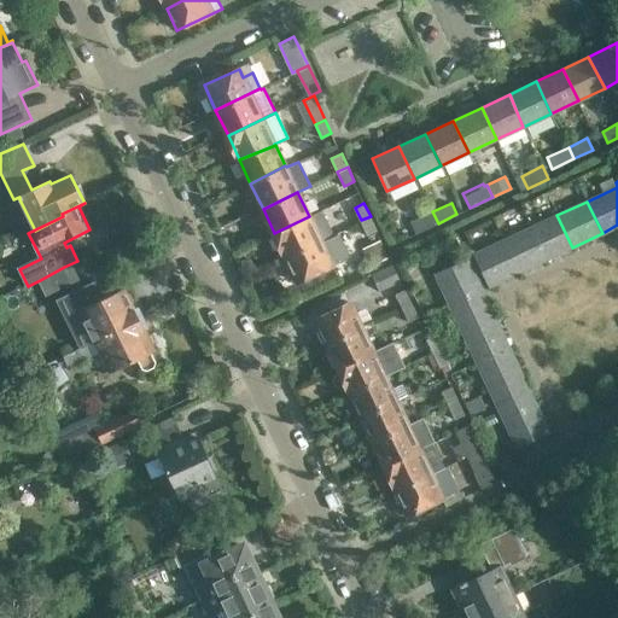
[(274,233),(286,257),(321,242),(333,235),(321,210),(309,216),(274,233)]
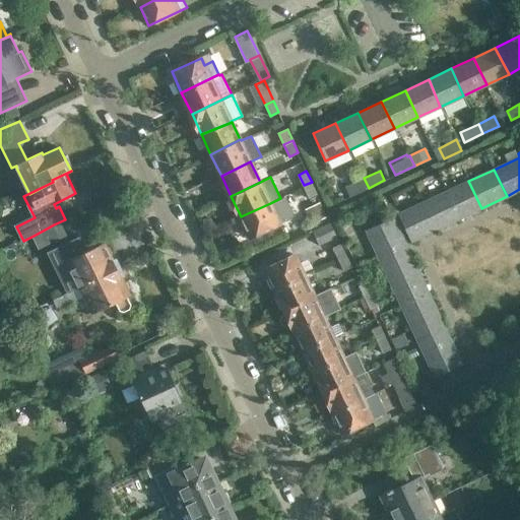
[(369,188),(364,178),(345,187),(350,196),(369,188)]
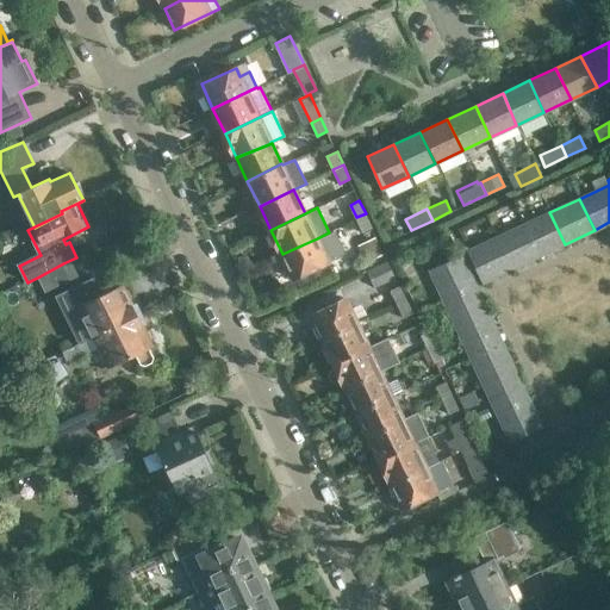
[(523,225),(537,256),(565,244),(549,212),(523,225)]
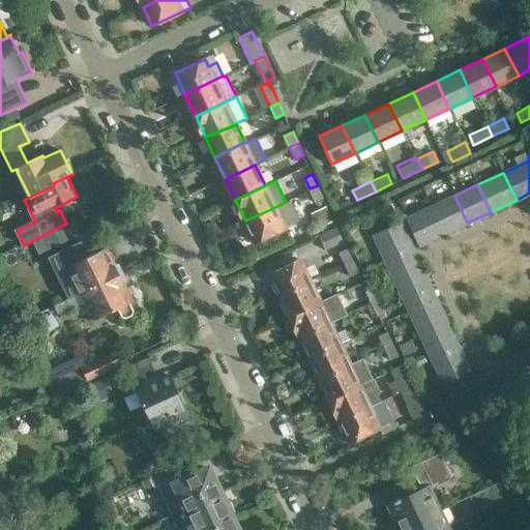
[(318,185),(310,188),(316,202),(323,198),(318,185)]
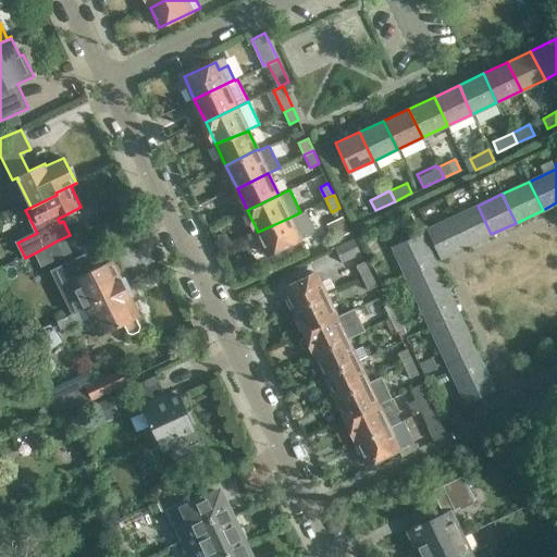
[(454,217),(468,245),(491,234),(478,206),(454,217)]
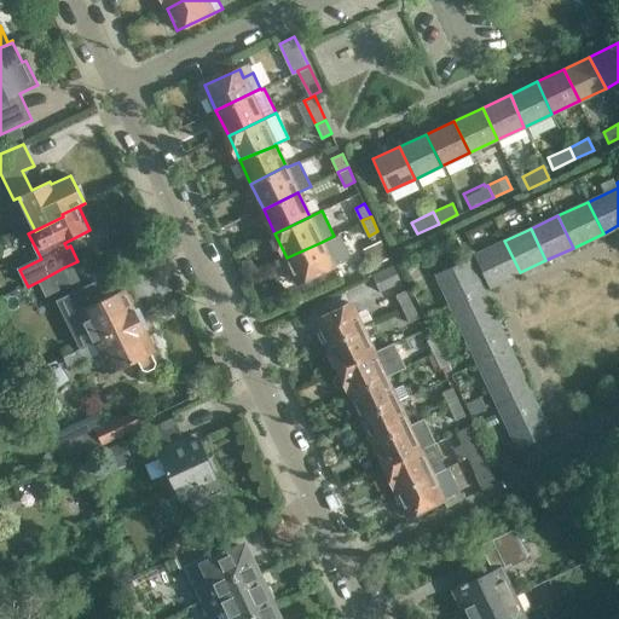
[(287,258),(299,283),(351,258),(339,233),(334,236),(322,242),(287,258)]
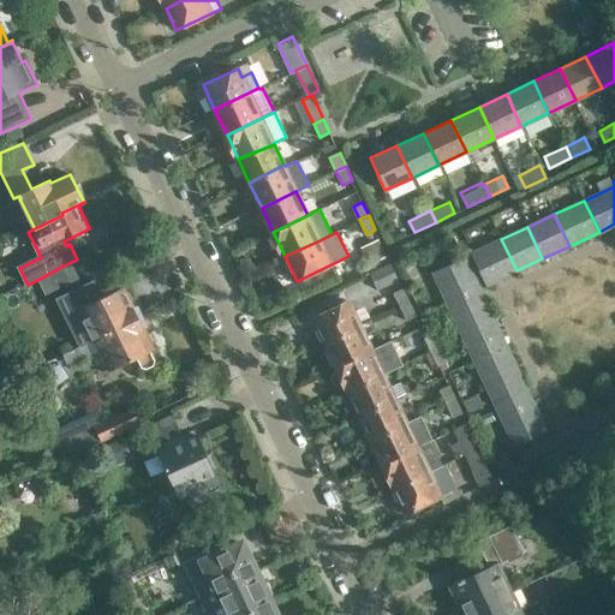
[(466,251),(476,270),(479,269),(487,285),(517,270),(501,239),(473,252),(472,249),(466,251)]
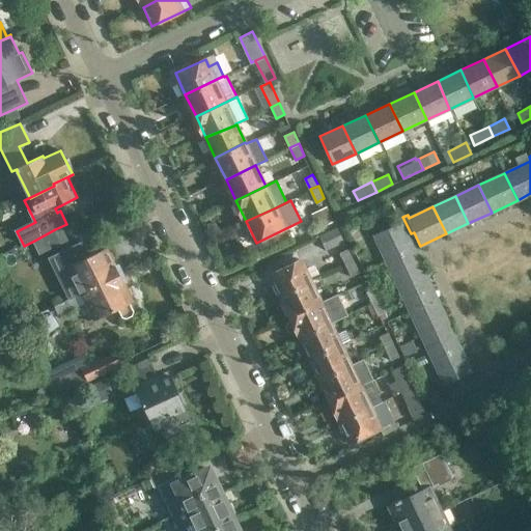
[(374,234),(388,261),(415,250),(408,235),(411,233),(402,217),(398,218),(400,222),(374,234)]
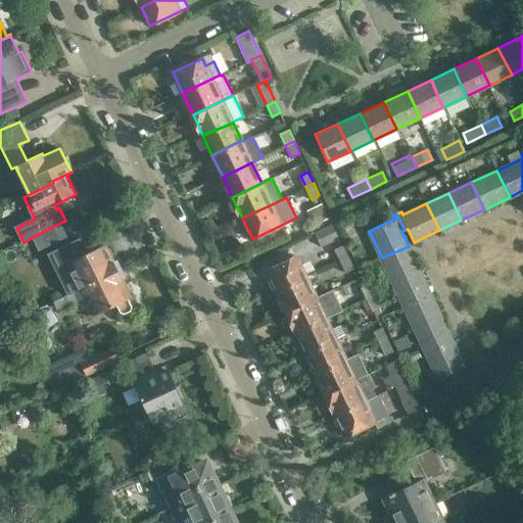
[(34,237),(41,251),(61,240),(54,226),(34,237)]
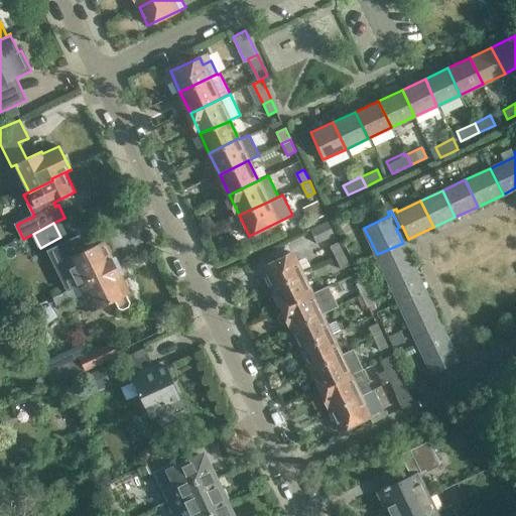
[(68,289),(70,288),(116,265),(104,240),(88,247),(81,234),(48,250),(68,289)]
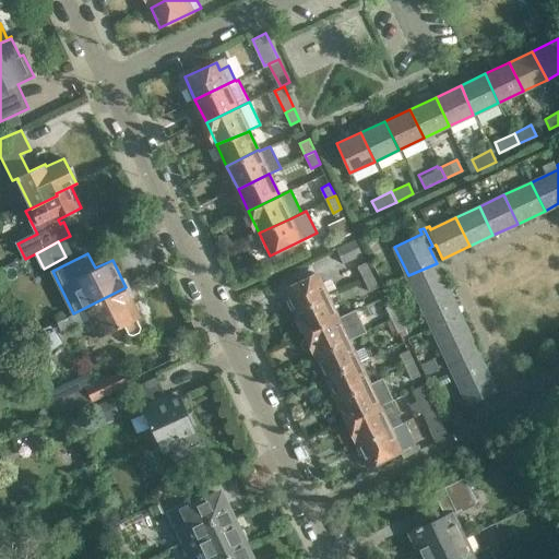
[(357,266),(363,278),(372,274),(366,262),(357,266)]
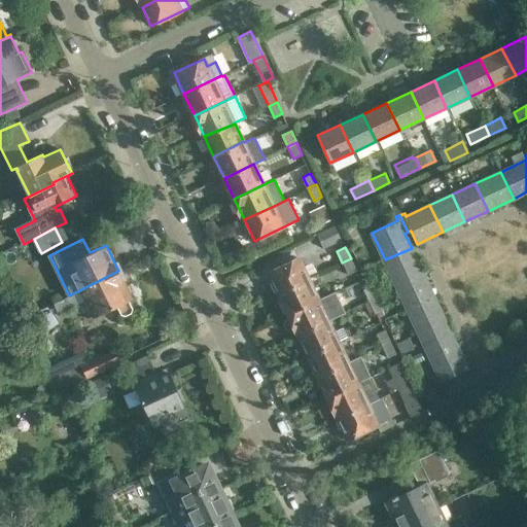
[(412,248),(385,259),(395,283),(423,272),(412,248)]
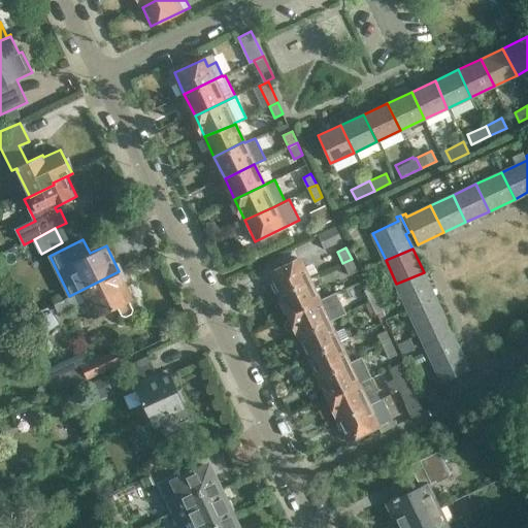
[(269,271),(279,293),(309,279),(299,257),(269,271)]
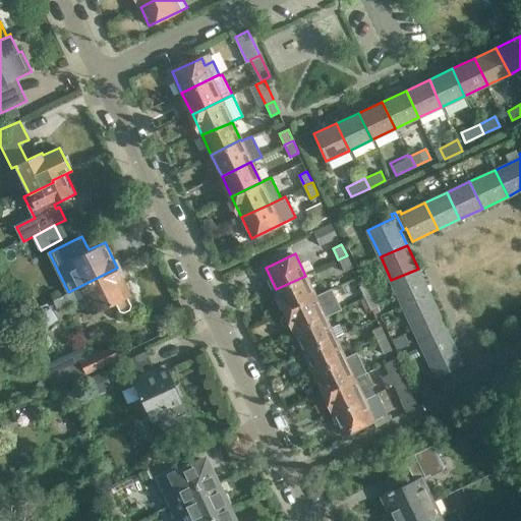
[(347,255),(338,259),(344,272),(353,267),(347,255)]
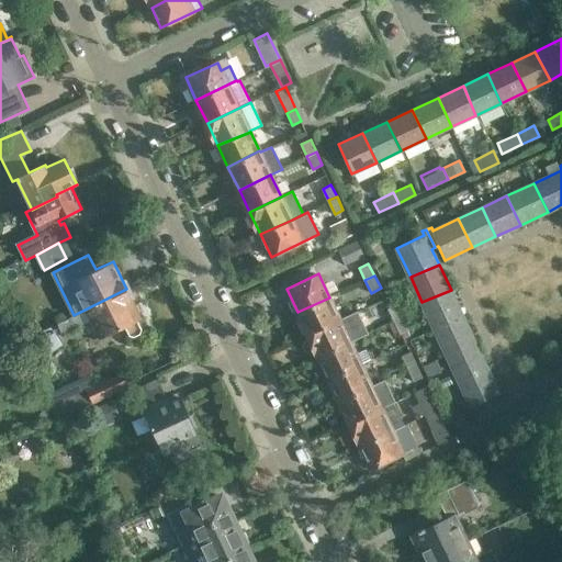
[(422,302),(435,329),(463,316),(451,290),(422,302)]
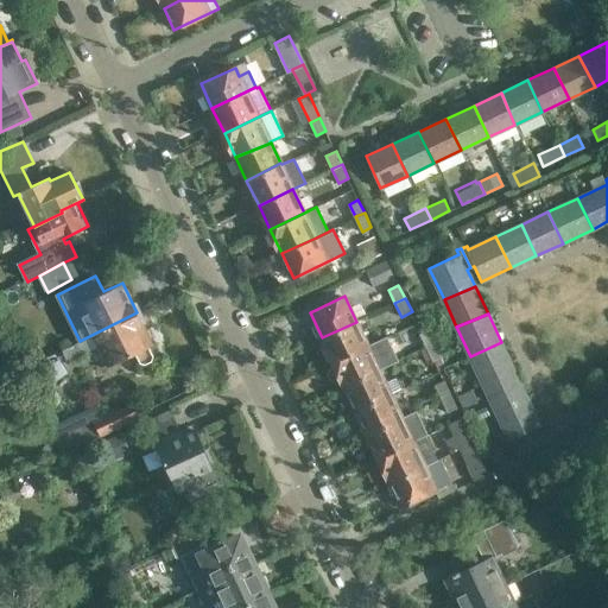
[(83,341),(82,340),(80,341),(62,349),(67,362),(97,348),(106,366),(135,352),(140,362),(144,363),(151,360),(152,355),(147,347),(152,344),(138,315),(83,341)]
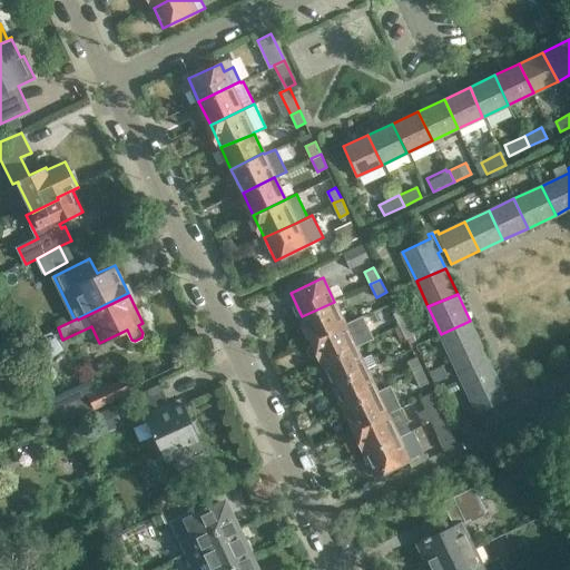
[(334,302),(302,316),(312,338),(344,323),(334,302)]
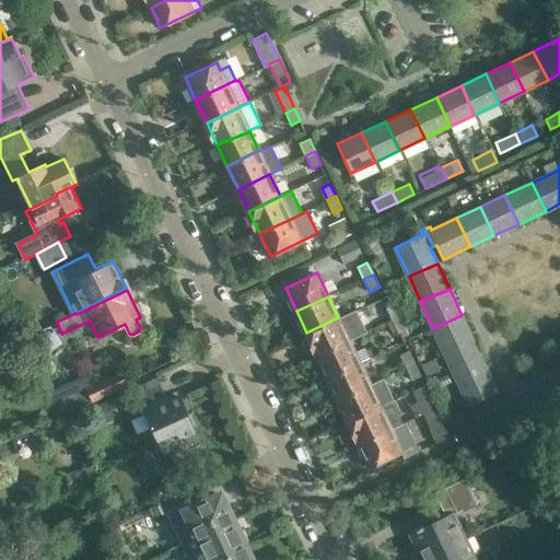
[(385,307),(392,322),(401,316),(395,303),(385,307)]
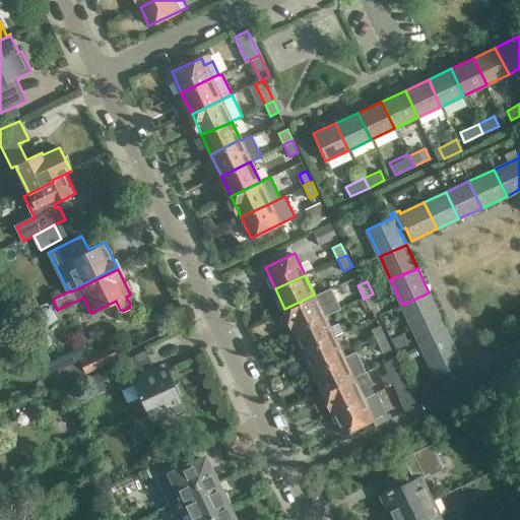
[(440,316),(429,293),(402,305),(413,328),(440,316)]
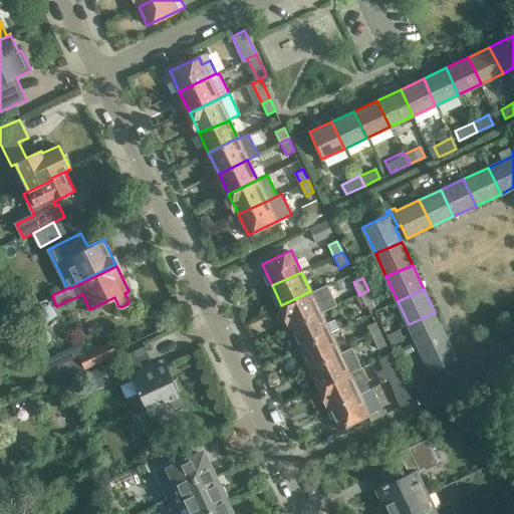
[(368,290),(359,295),(365,305),(374,301),(368,290)]
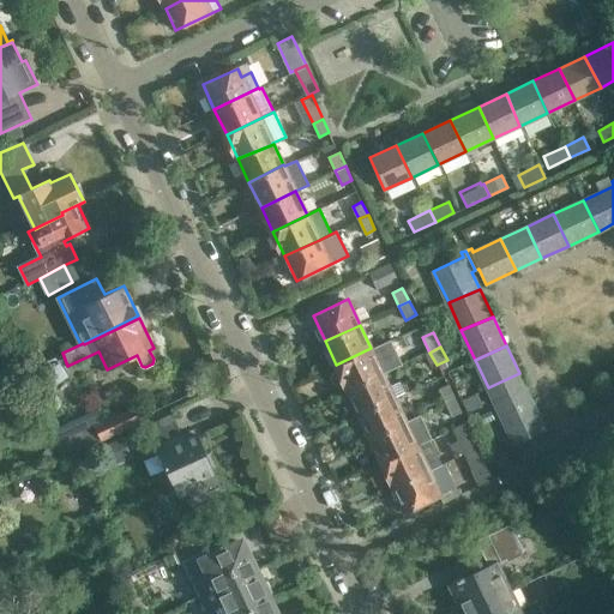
[(378,362),(371,348),(336,365),(349,391),(384,374),(383,373),(395,368),(389,356),(378,362)]
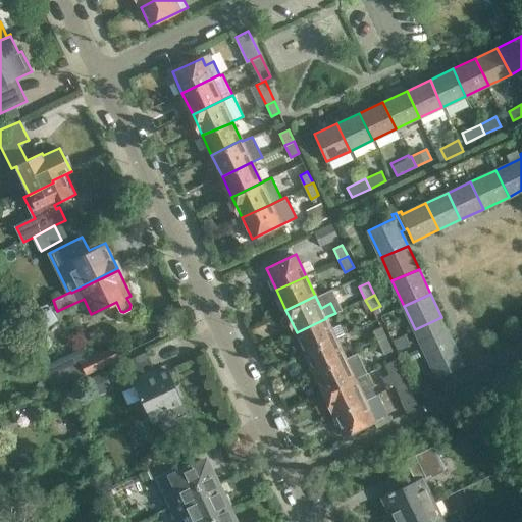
[(441,317),(415,329),(426,353),(453,341),(441,317)]
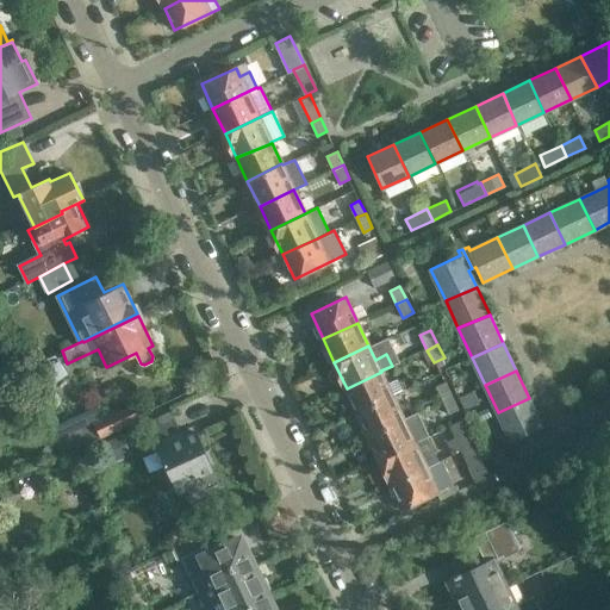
[(347,388),(358,411),(397,393),(396,392),(403,390),(397,379),(386,384),(381,372),(347,388)]
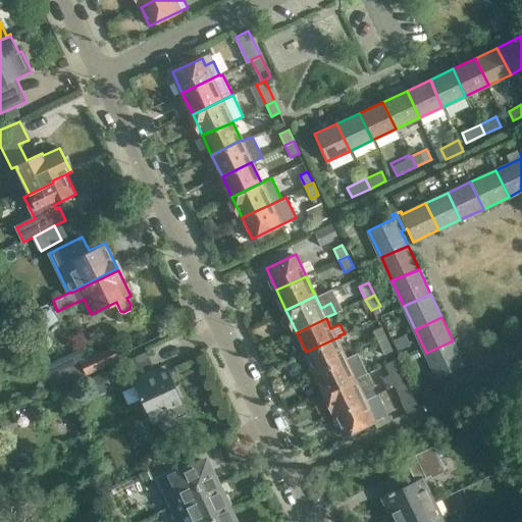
[(372,331),(377,343),(386,338),(381,326),(372,331)]
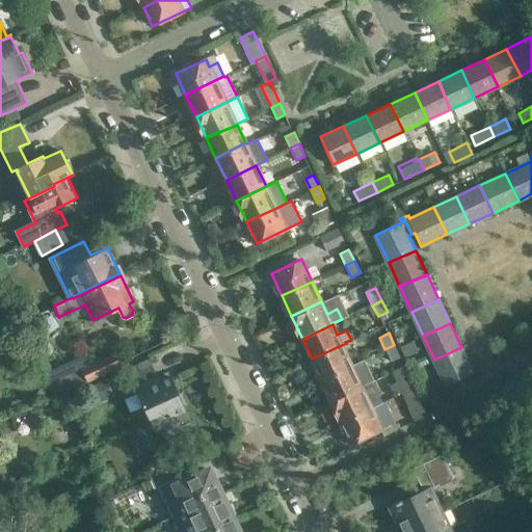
[(349,350),(346,343),(312,358),(321,380),(351,366),(345,351),(349,350)]
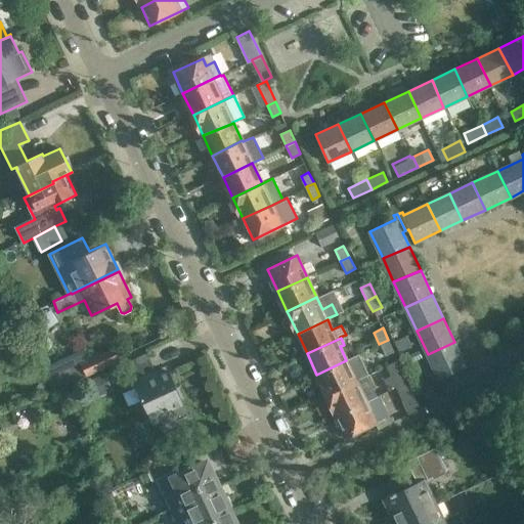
[(388,340),(379,344),(385,356),(394,352),(388,340)]
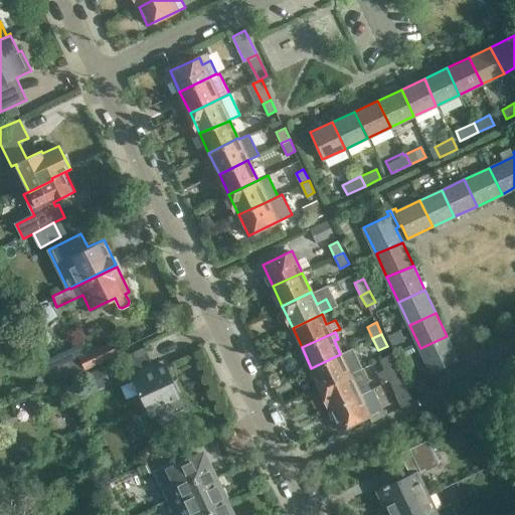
[(447,336),(420,348),(432,373),(458,360),(447,336)]
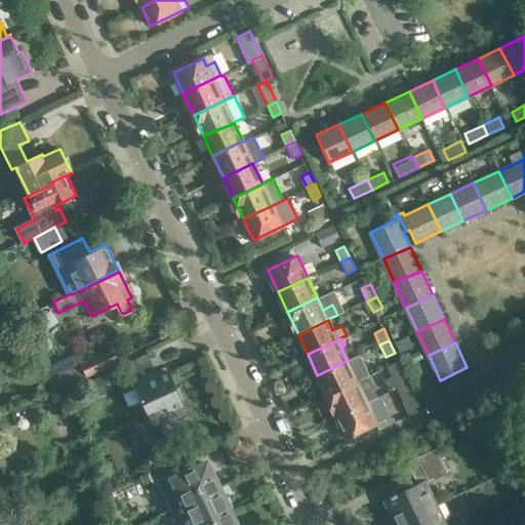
[(80,363),(86,377),(120,361),(114,348),(89,359),(80,363)]
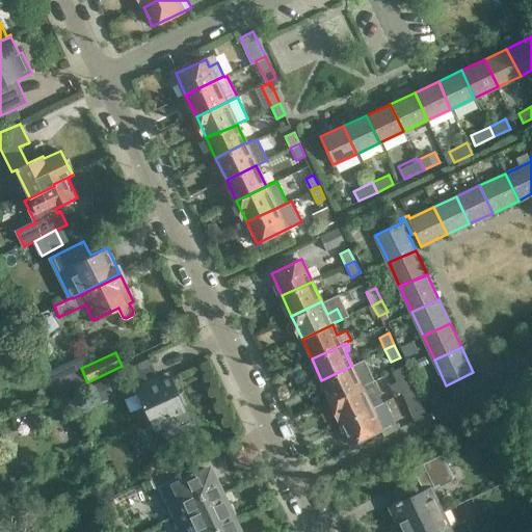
[(50,383),(81,368),(90,364),(85,353),(45,372),(50,383)]
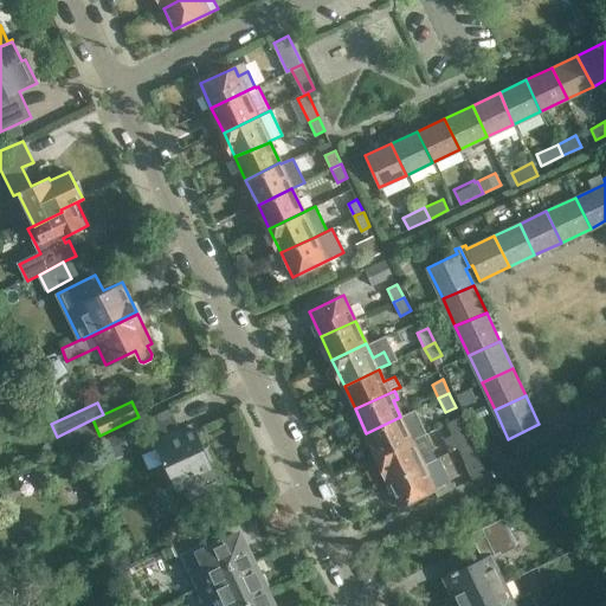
[(165,465),(155,470),(161,484),(171,479),(176,492),(187,488),(189,491),(184,494),(186,498),(176,502),(185,519),(194,515),(195,517),(213,509),(217,517),(232,510),(212,468),(213,466),(210,461),(212,459),(206,446),(204,447),(195,427),(187,431),(186,427),(182,429),(181,426),(178,429),(171,414),(150,423),(158,438),(152,440),(165,465)]
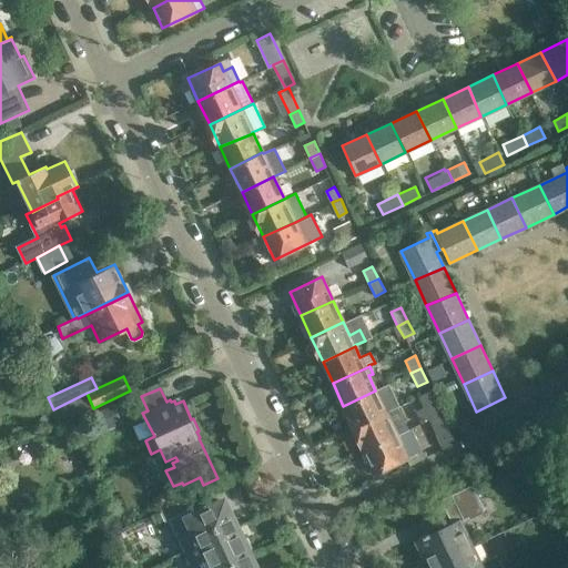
[(386,413),(375,391),(343,406),(353,427),(386,413)]
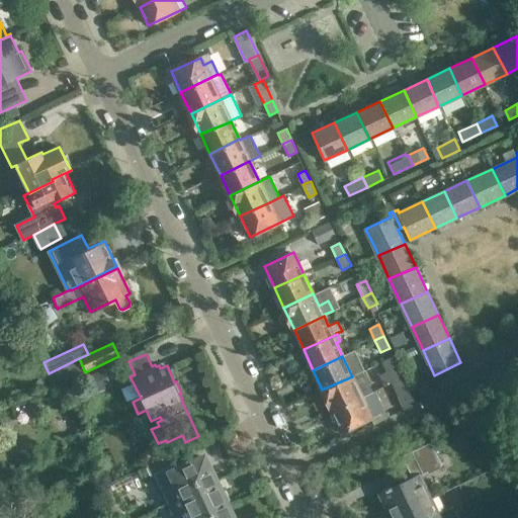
[(389,369),(397,386),(406,382),(398,365),(389,369)]
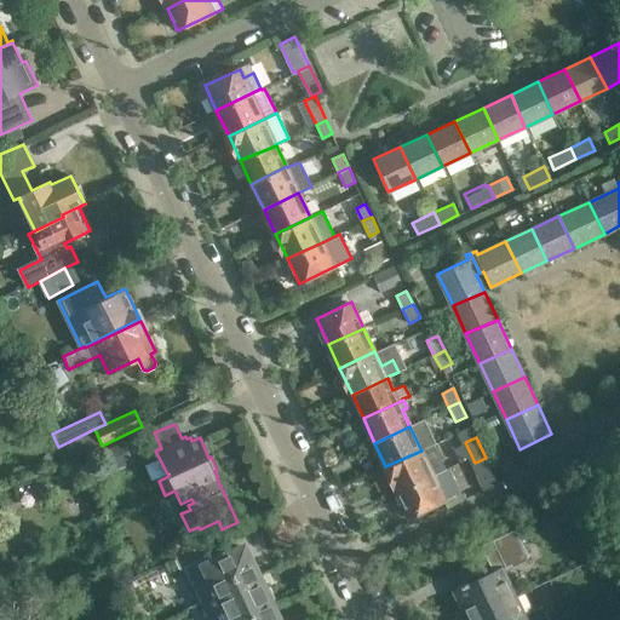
[(103,451),(112,471),(132,461),(122,441),(103,451)]
